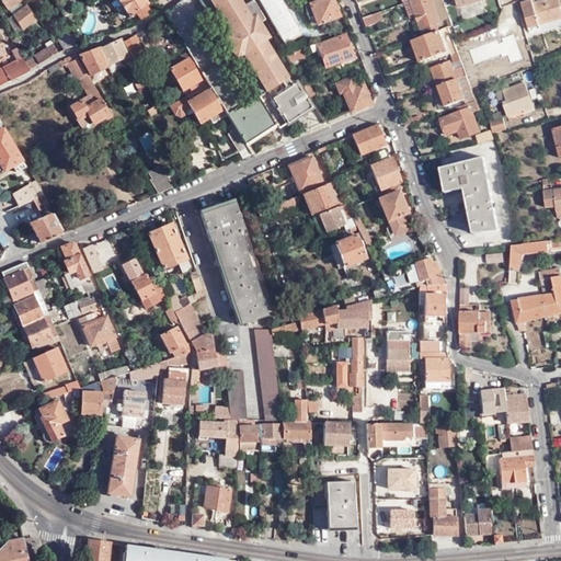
[(23,0),(0,0),(0,2),(8,11),(23,0)]
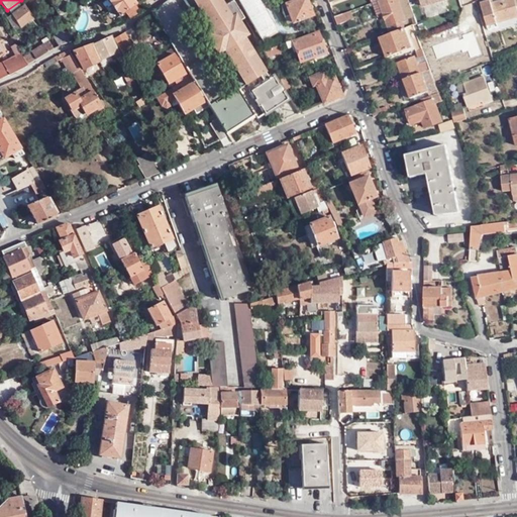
[(109,24),(137,6),(132,0),(104,0),(102,2),(106,8),(110,14),(105,17),(109,24)]
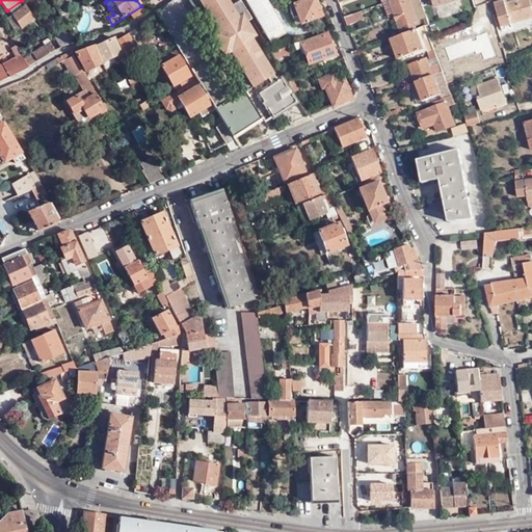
[(188,0),(244,91),(229,101),(215,109),(219,115),(256,94),(197,0),(188,0)]
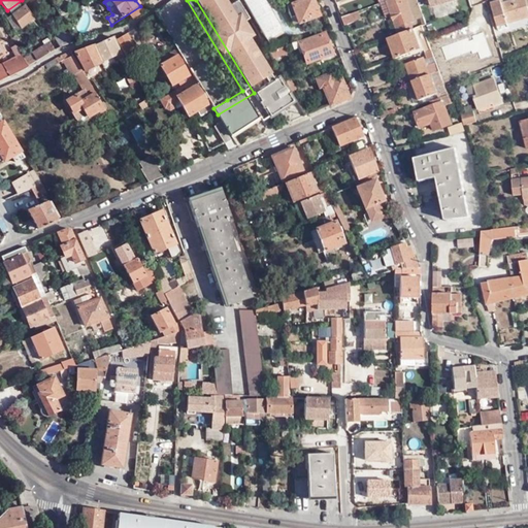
[(225,0),(196,0),(254,93),(218,114),(219,114),(236,144),(242,141),(236,132),(261,117),(263,120),(275,112),(276,113),(288,106),(287,104),(294,101),(289,94),(291,92),(286,84),(284,85),(279,77),(275,79),(251,37),(254,35),(245,21),(248,19),(237,1),(229,6),(225,0)]
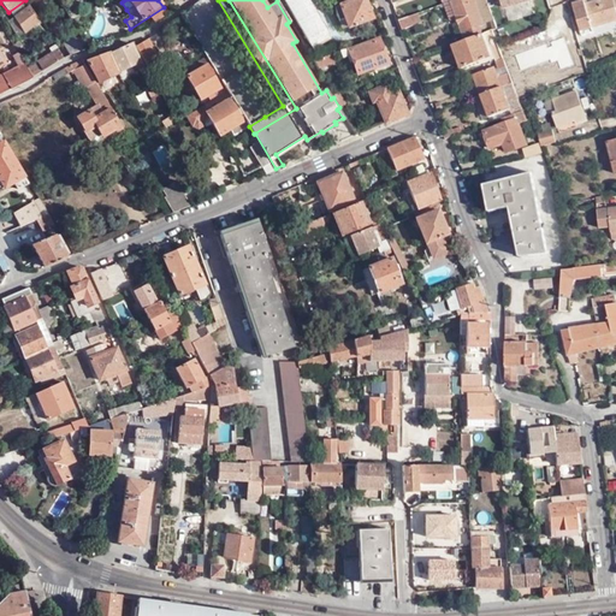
[(329,34),(307,0),(284,0),(283,1),(311,45),(329,34)]
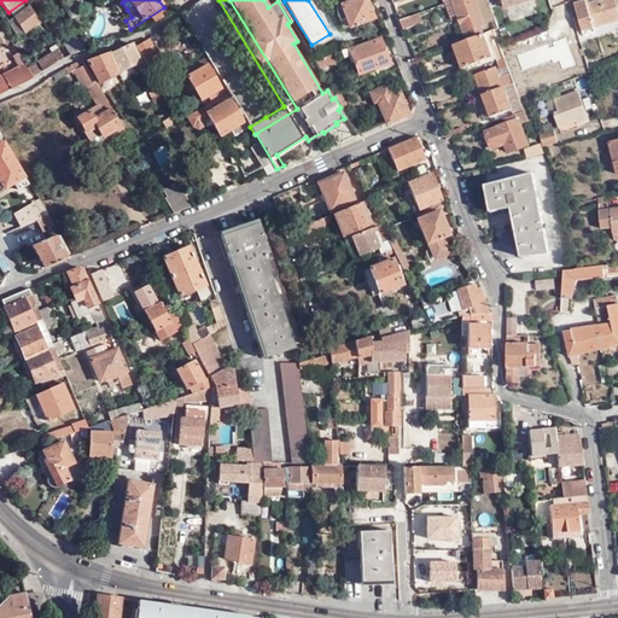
[(348,0),(349,3),(334,7),(342,27),(348,24),(349,28),(373,18),(366,0),(348,0)]
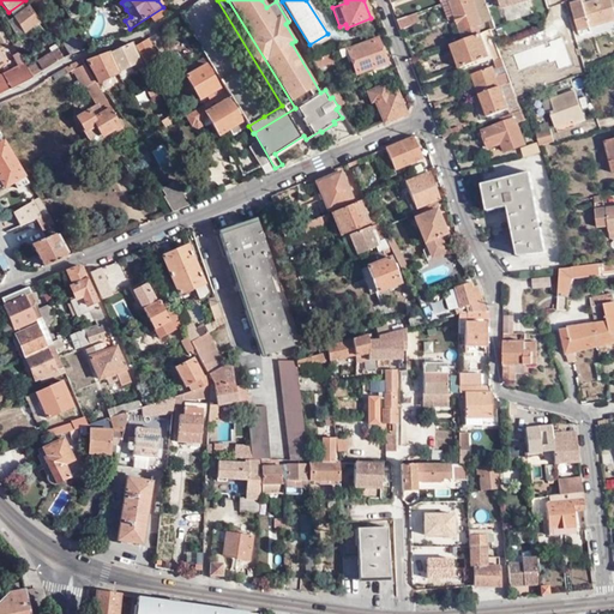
[(449,0),(443,2),(447,19),(456,16),(449,0)]
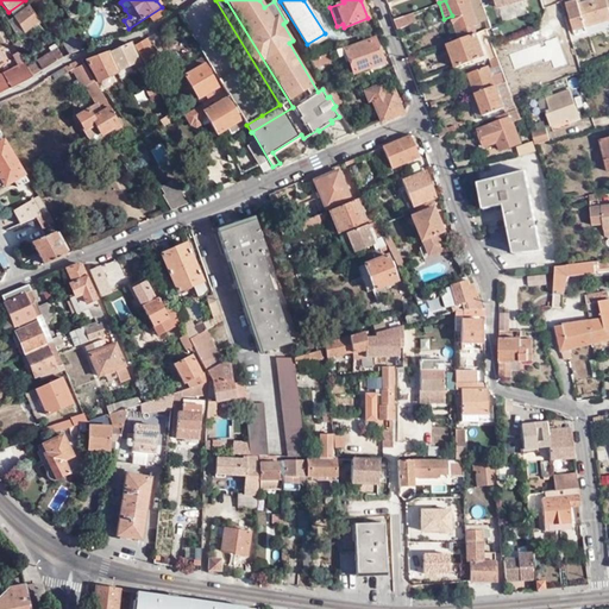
[(445,0),(452,16),(460,39),(477,33),(473,26),(478,24),(469,0),(445,0)]
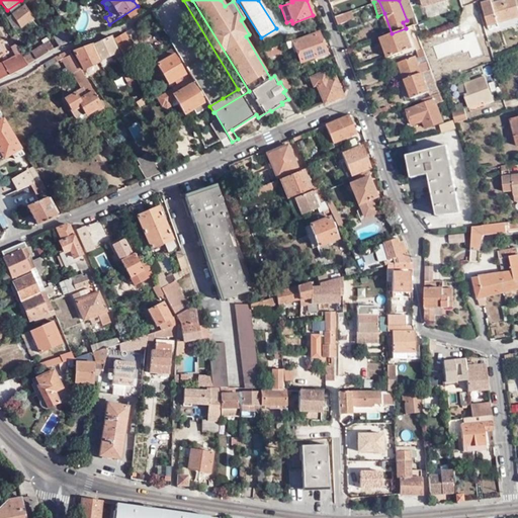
[(399,0),(407,20),(416,17),(409,0),(399,0)]
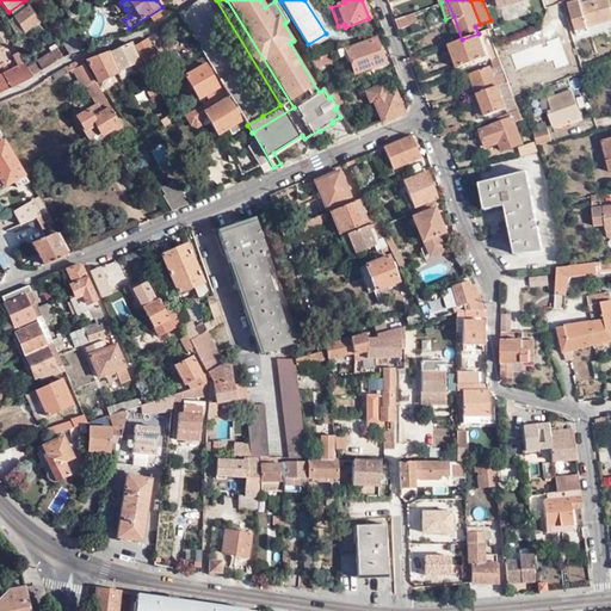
[(580,0),(573,2),(582,36),(591,34),(590,28),(610,20),(610,2),(610,0),(596,0),(582,5),(580,0)]
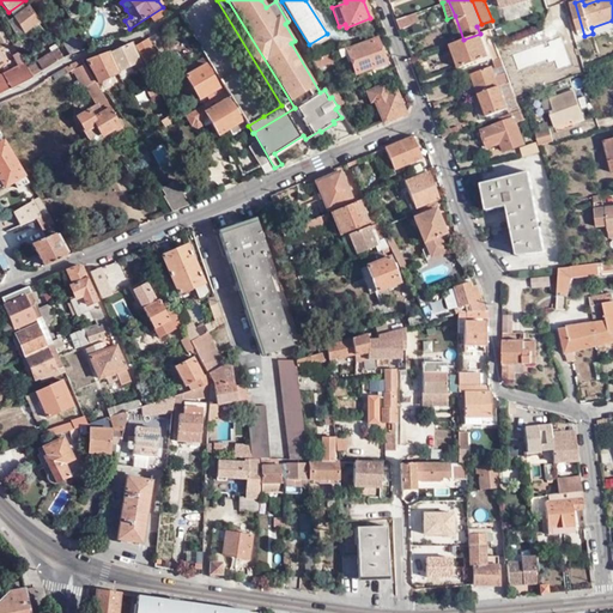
[(120,13),(126,10),(121,2),(116,5),(120,13)]
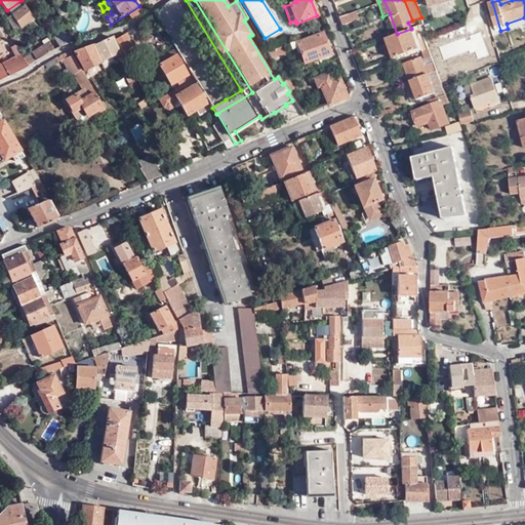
[(497,32),(500,31),(492,2),(489,3),(497,32)]
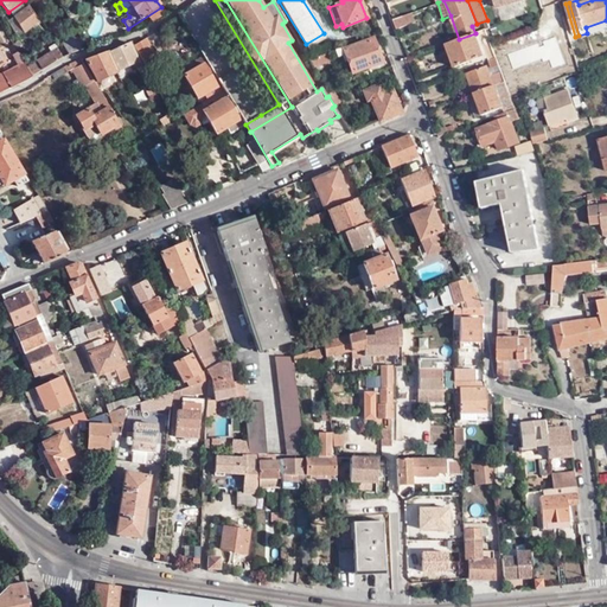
[(29,5),(24,7),(25,10),(8,21),(18,38),(38,23),(29,5)]
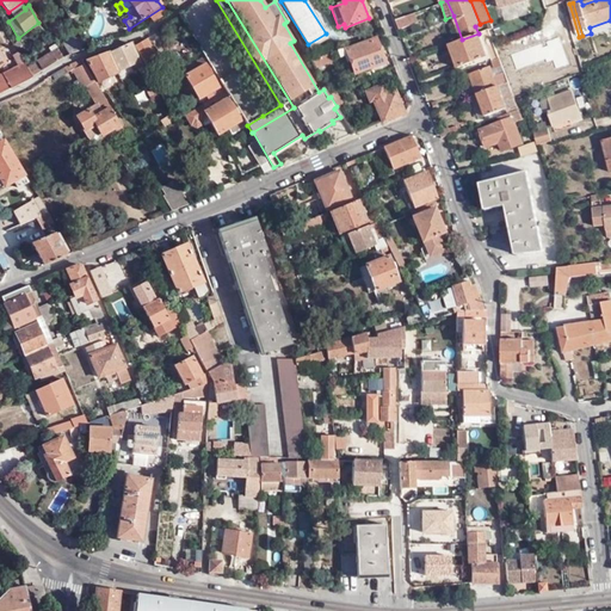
[(396,19),(400,29),(418,22),(414,13),(400,18),(396,19)]
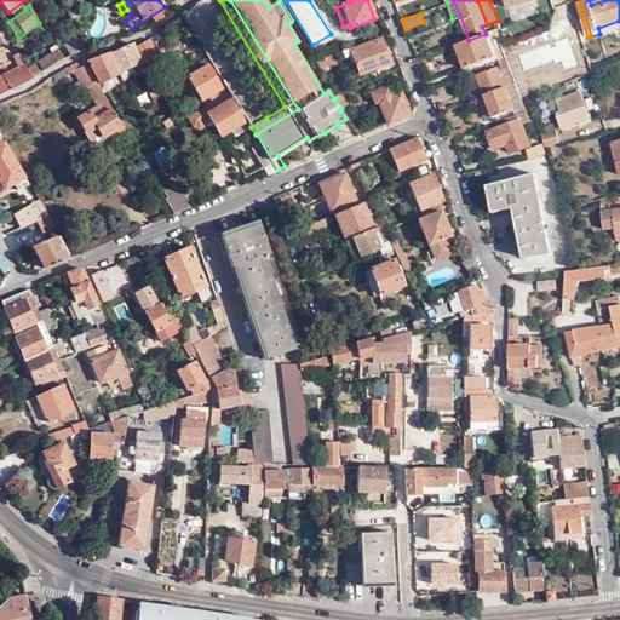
[(492,36),(501,61),(507,58),(497,30),(486,34),(469,40),(457,45),(465,69),(495,57),(487,38),(492,36)]
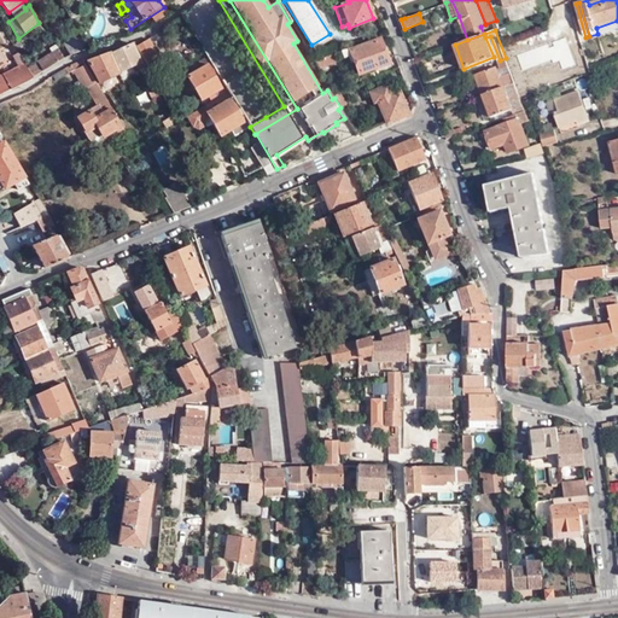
[(63,45),(70,57),(88,51),(87,48),(83,41),(82,38),(63,45)]
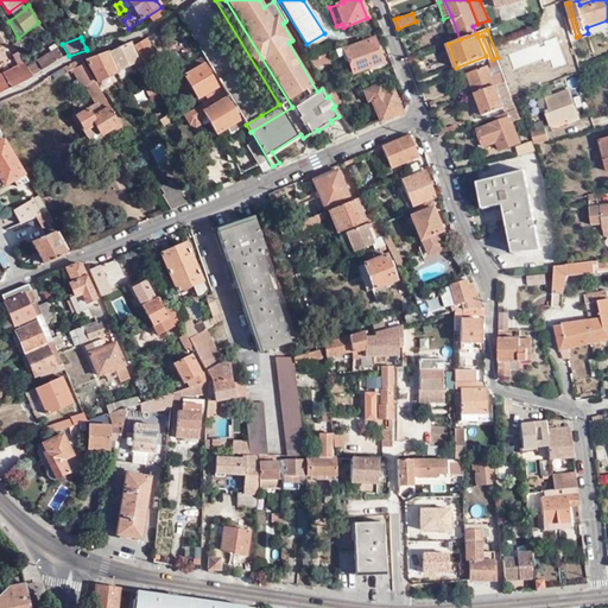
[(146,37),(134,44),(145,64),(158,56),(146,37)]
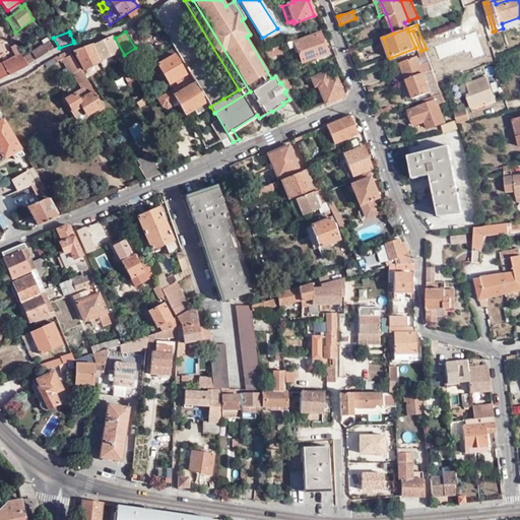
[(300,41),(299,38),(285,42),(288,48),(296,46),(302,61),(327,52),(320,33),(300,41)]
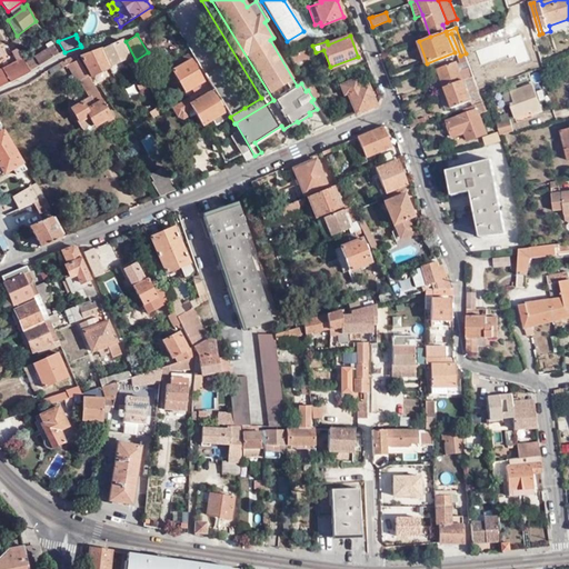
[(102,50),(112,67),(130,58),(121,41),(102,50)]
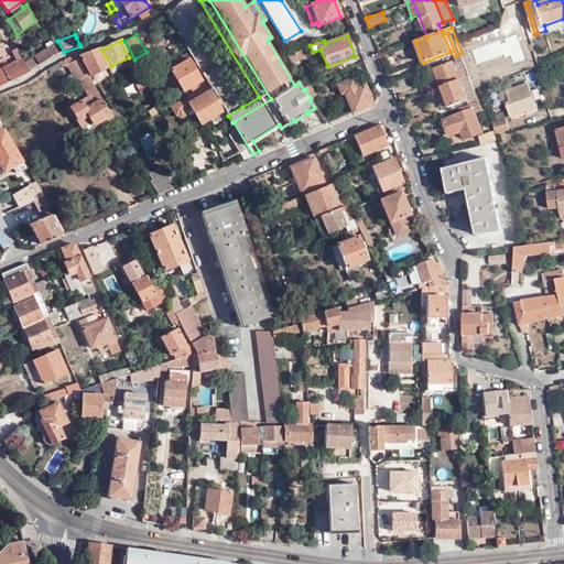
[(24,63),(30,73),(57,55),(54,46),(24,63)]
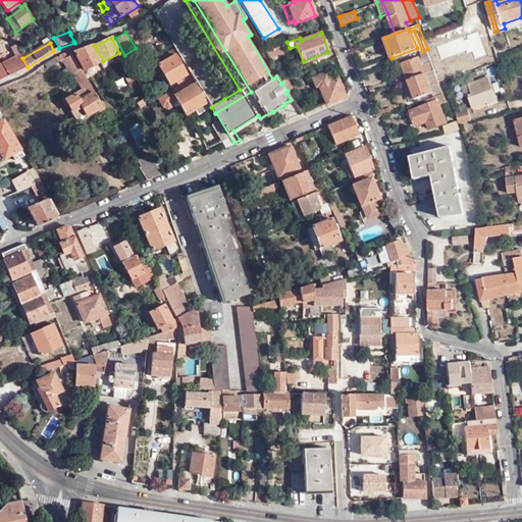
[(281,44),(272,48),(275,54),(284,51),(281,44)]
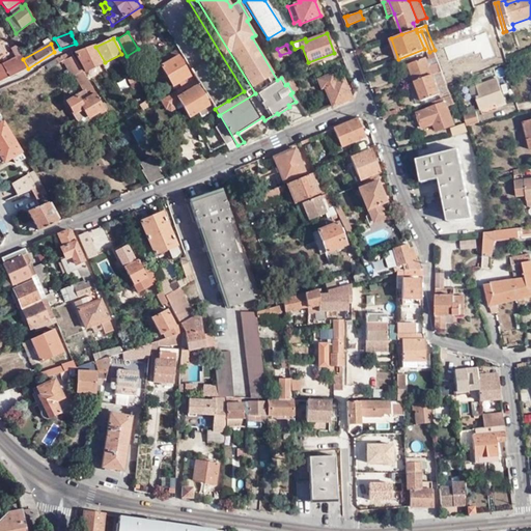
[(94,46),(75,53),(85,71),(105,62),(95,47),(94,46)]
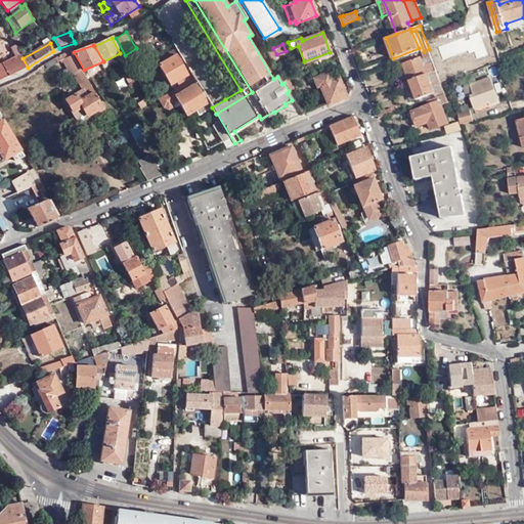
[(0,81),(28,68),(23,58),(15,46),(10,49),(15,57),(0,66),(0,81)]
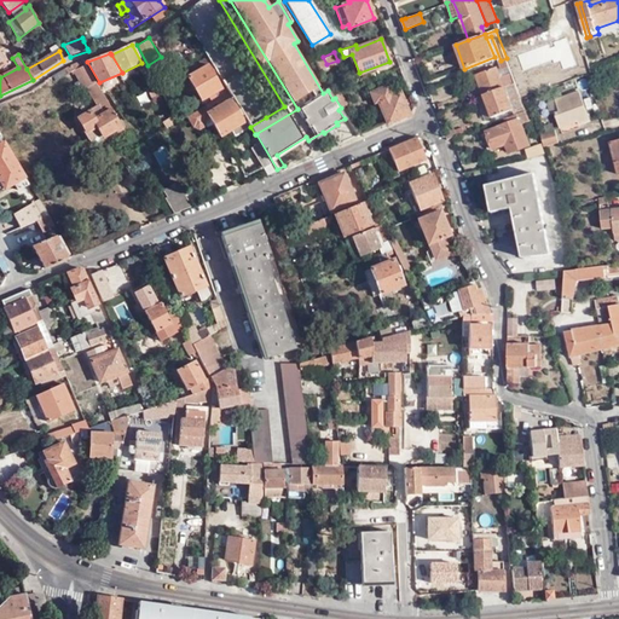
[(323,57),(314,59),(319,67),(327,64),(323,57)]
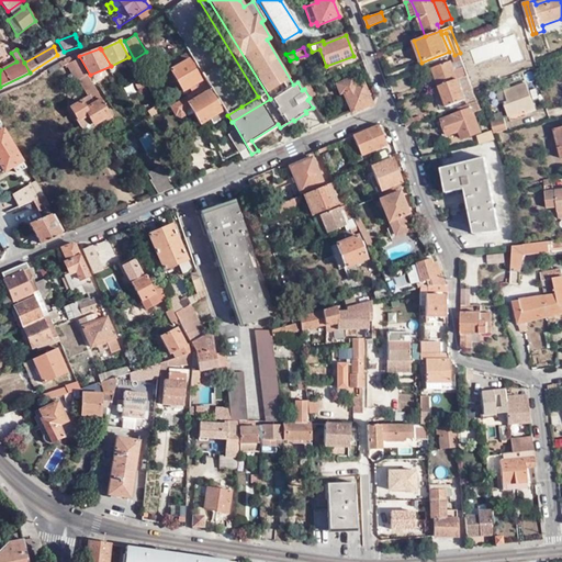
[(458,63),(463,59),(460,53),(454,55),(458,63)]
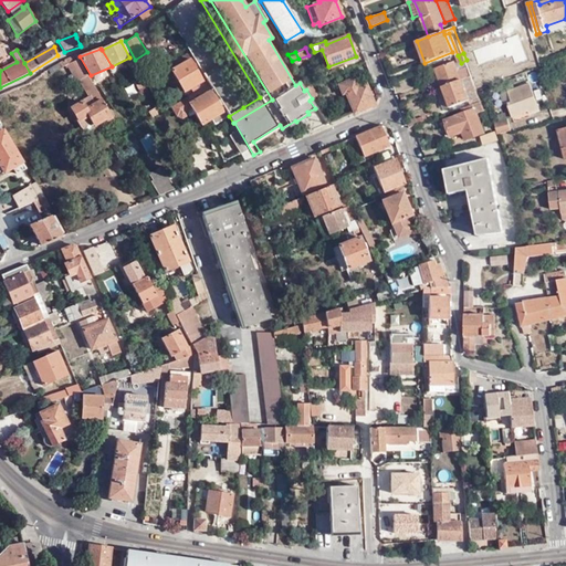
[(62,62),(48,70),(50,74),(66,65),(75,83),(80,80),(90,96),(71,107),(79,119),(77,121),(84,133),(94,127),(92,125),(103,118),(108,128),(113,125),(112,123),(109,124),(106,121),(112,117),(93,85),(76,58),(75,55),(62,62)]
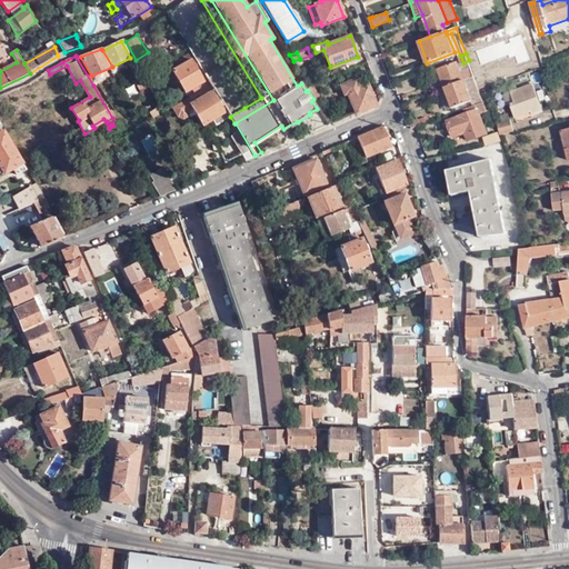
[(568,56),(556,61),(558,69),(568,66),(568,56)]
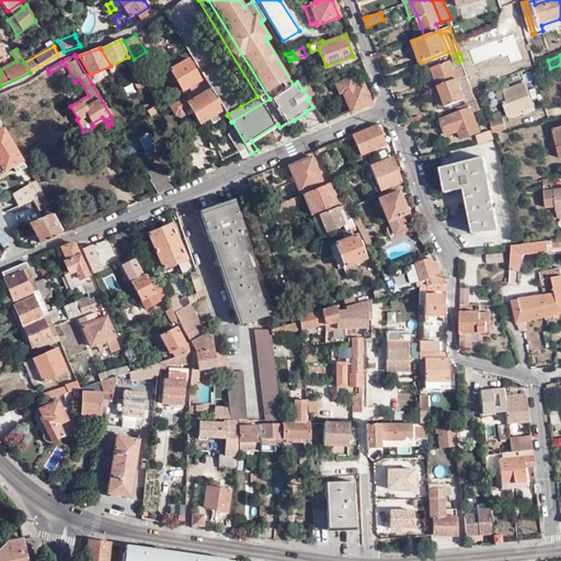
[(202,79),(189,58),(169,69),(182,91),(202,79)]
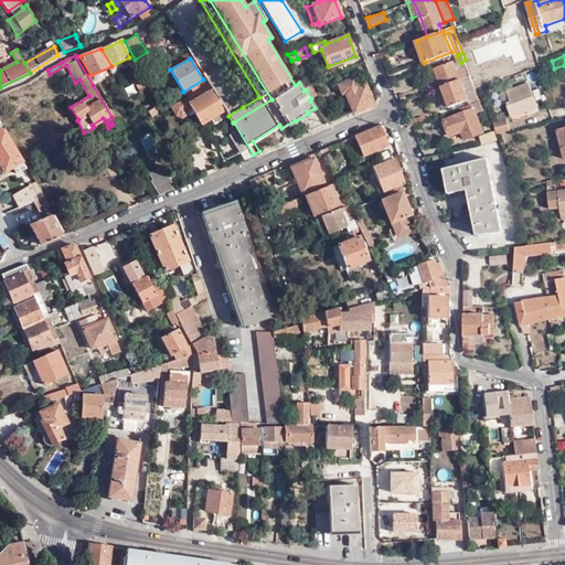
[(465,77),(471,75),(468,65),(458,68),(455,60),(435,66),(443,86),(460,78),(465,77)]
